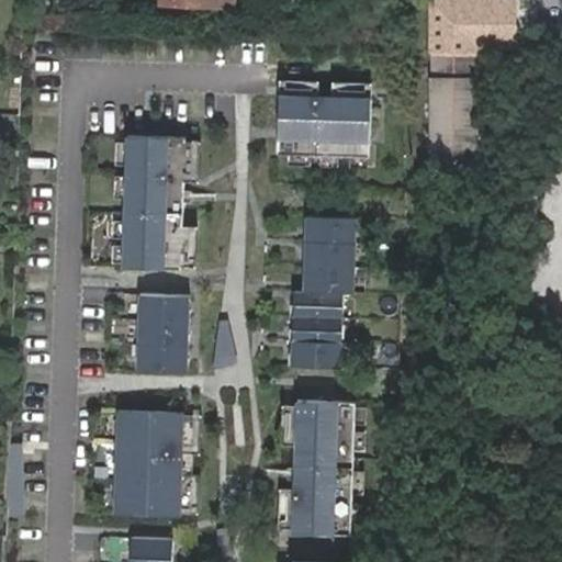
[(478,52),(476,0),(433,0),(434,51),(478,52)]
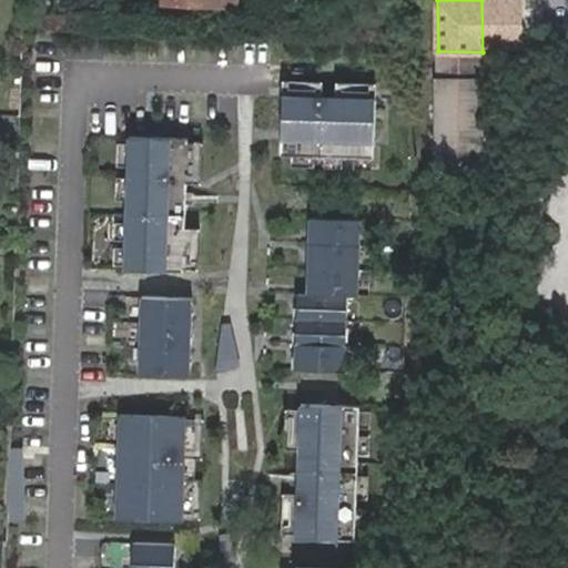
[(482,152),(483,78),(437,77),(437,151),(482,152)]
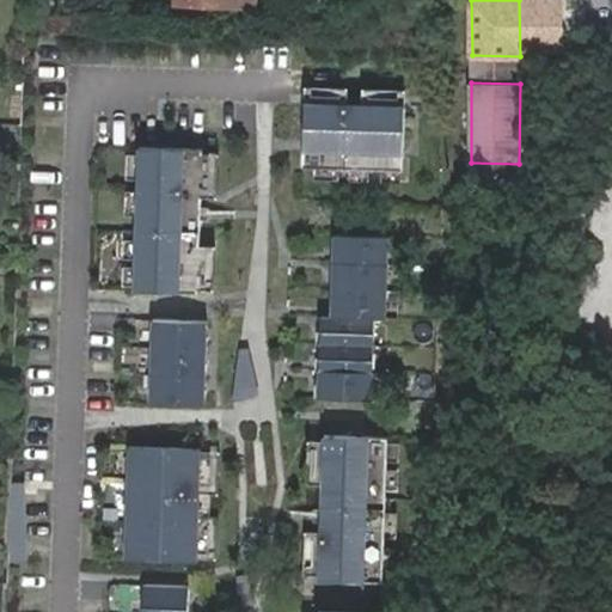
[(403,169),(405,106),(308,104),(307,166),(403,169)]
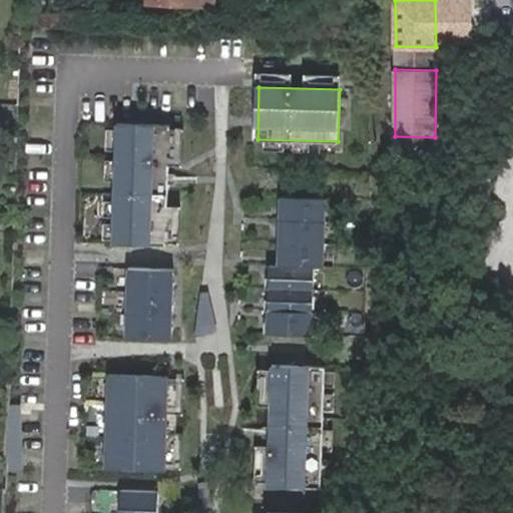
[(163,241),(168,125),(116,123),(111,239),(163,241)]
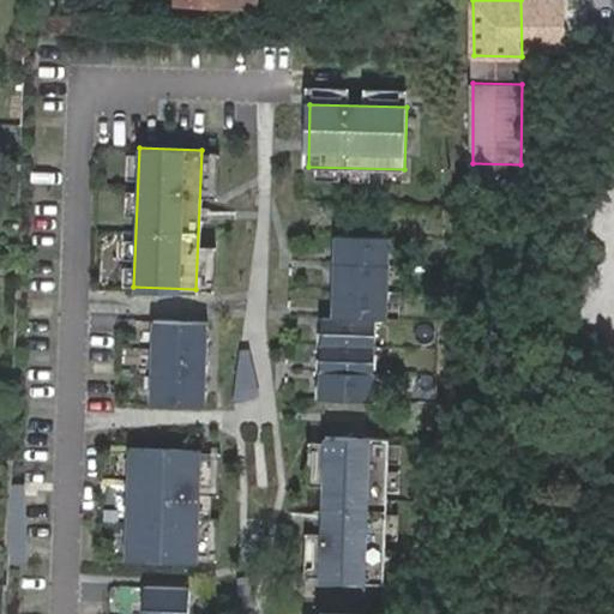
[(385,318),(387,238),(336,236),(333,318),(323,318),(320,398),(373,399),(375,318),(385,318)]
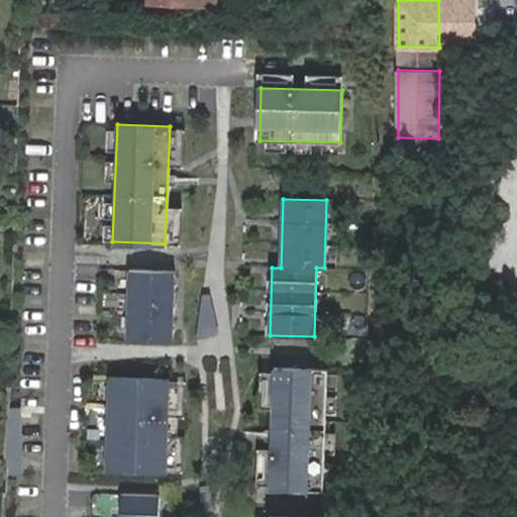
[(171,338),(174,273),(130,271),(127,336),(171,338)]
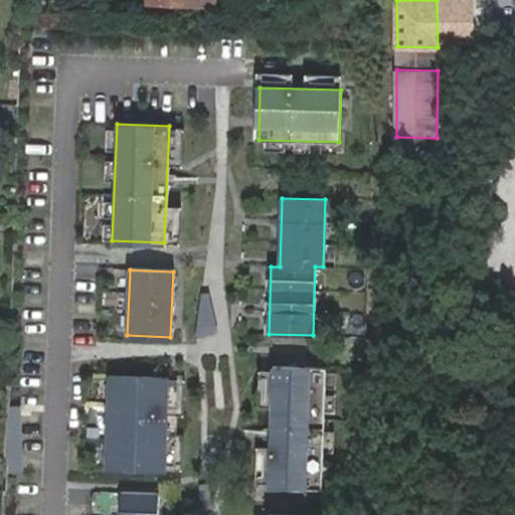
[(325,368),(271,365),(271,371),(260,371),(258,406),(271,408),(269,448),(256,448),(255,482),(268,484),(269,489),(286,490),(307,490),(322,491),(322,483),(334,483),(335,464),(323,463),(323,452),(334,453),(334,432),(326,431),(325,391),(336,393),(336,373),(325,371),(325,368)]
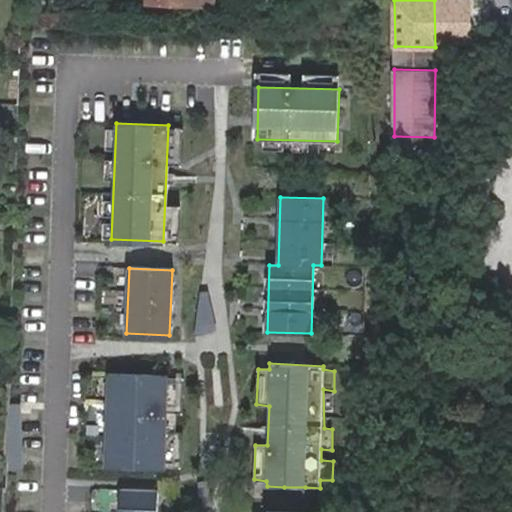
[(164,467),(168,377),(107,374),(104,465),(164,467)]
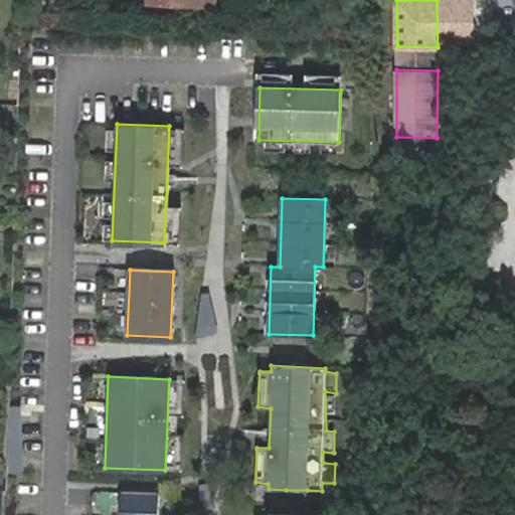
[(158,514),(159,493),(120,491),(118,514),(158,514)]
